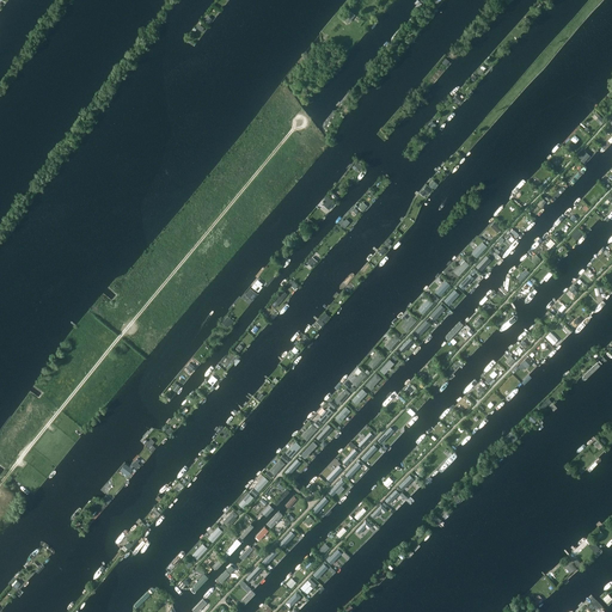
[(611,135),(597,152),(600,154),(601,155),(611,144),(611,135)]
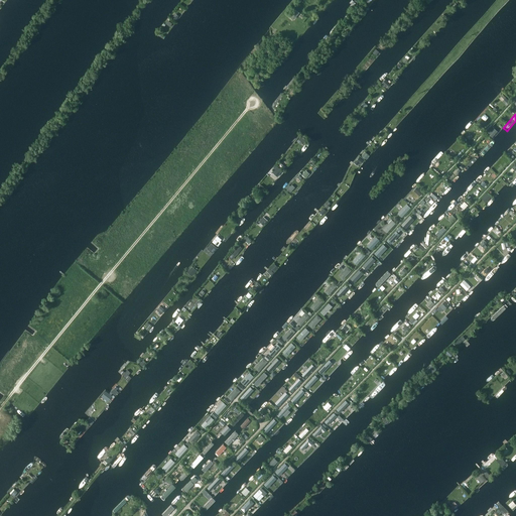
[(493,127),(488,133),(492,137),(497,132),(493,129),(494,128),(493,127)]
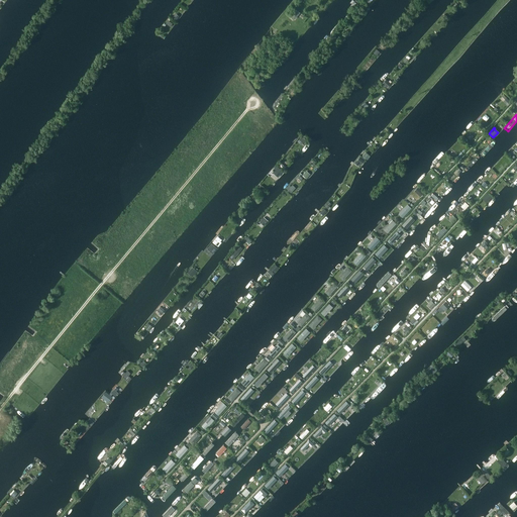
[(277,166),(274,170),(275,171),(280,175),(283,171),(277,166)]
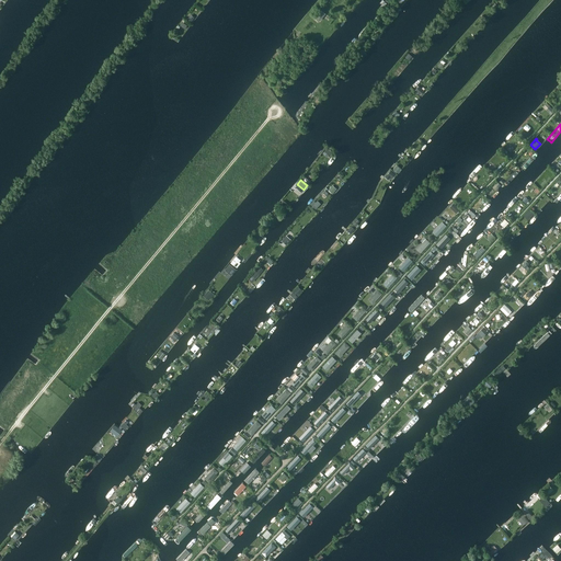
[(317,201),(312,206),(316,209),(321,204),(317,201)]
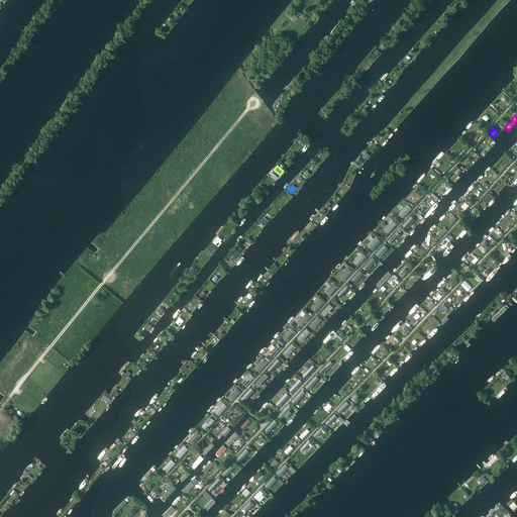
[(407,204),(411,207),(422,195),(418,192),(407,204)]
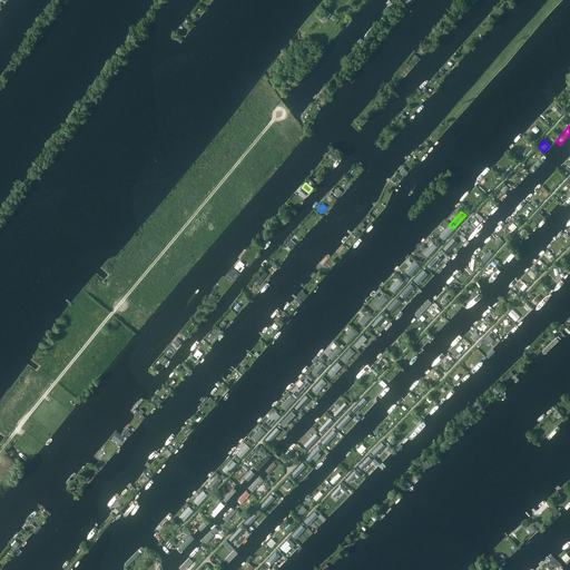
[(455,236),(459,239),(473,223),(470,219),(455,236)]
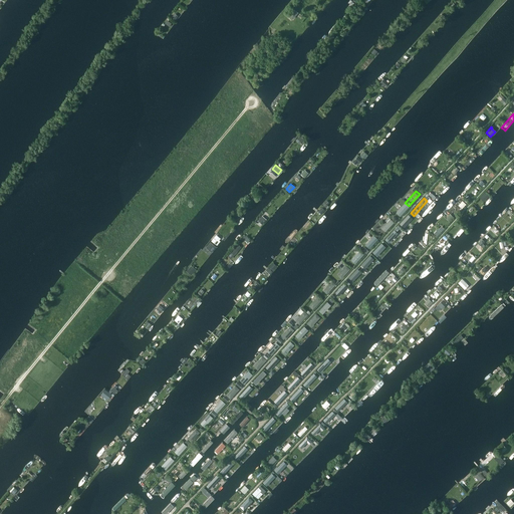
[(405,203),(395,214),(400,217),(409,206),(405,203)]
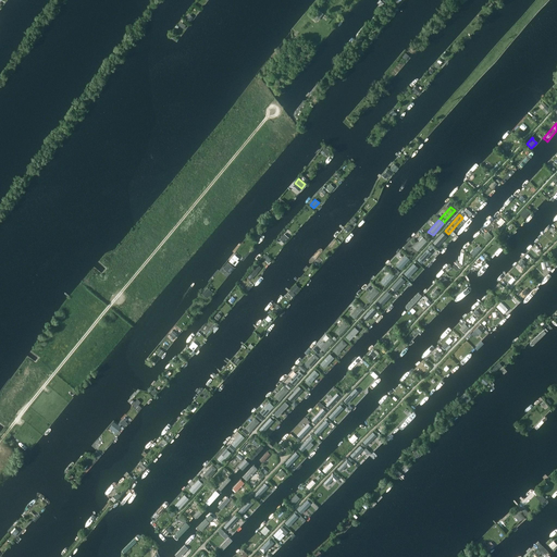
[(533,240),(536,243),(552,226),(549,224),(533,240)]
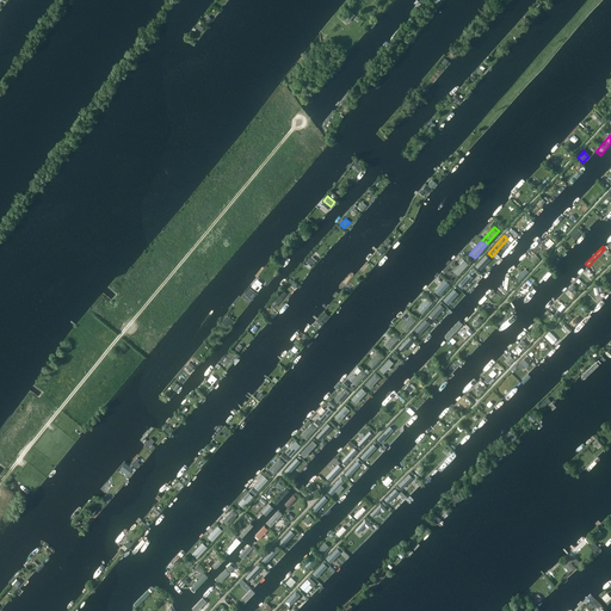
[(444,281),(449,285),(466,267),(461,263),(444,281)]
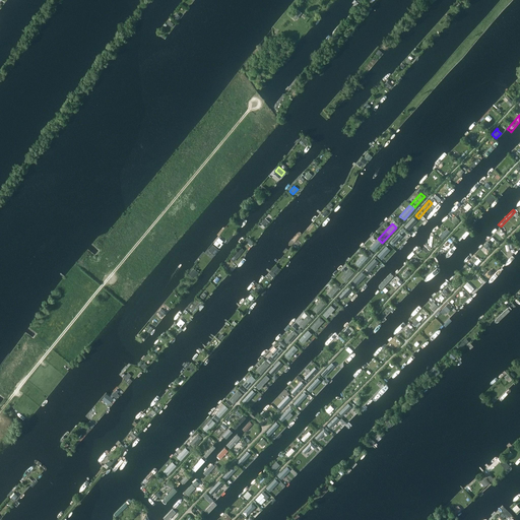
[(378,239),(366,252),(370,256),(382,243),(378,239)]
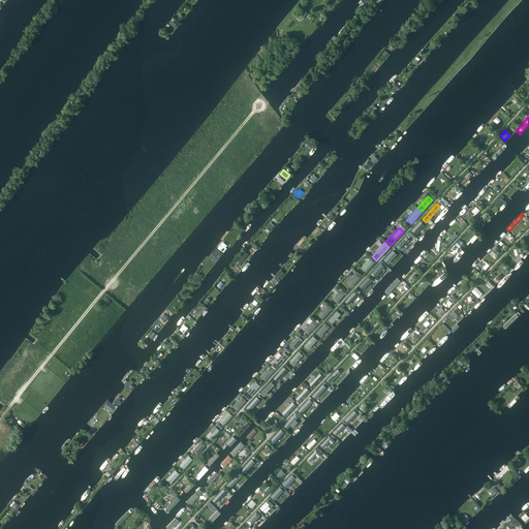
[(221,244),(218,248),(223,253),(227,248),(221,244)]
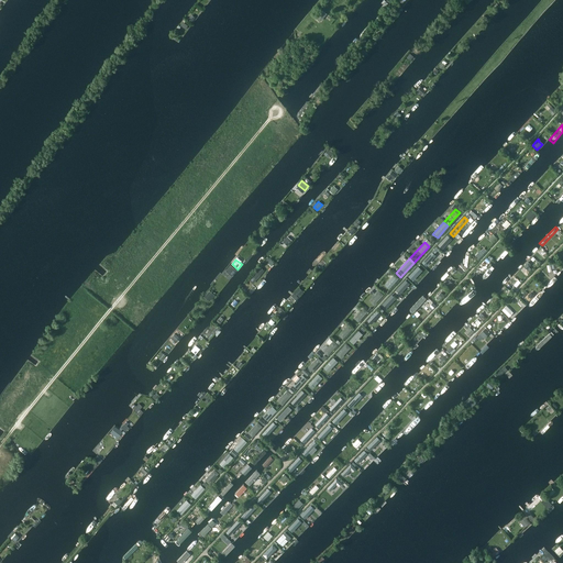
[(420,268),(423,271),(432,263),(429,260),(420,268)]
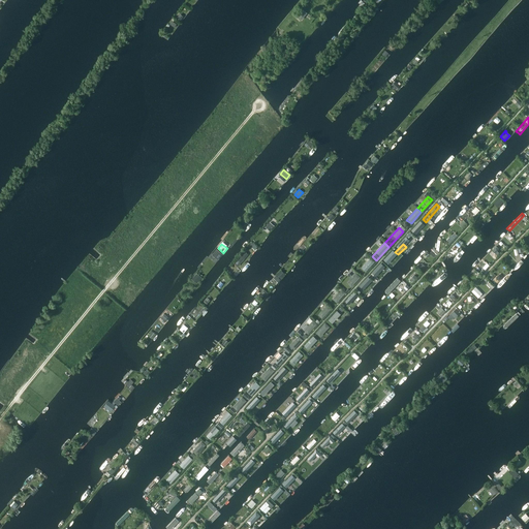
[(450,261),(454,265),(467,252),(464,248),(450,261)]
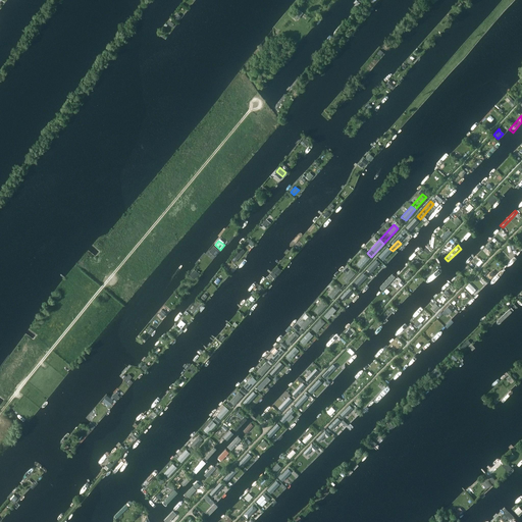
[(213,246),(210,250),(216,255),(219,251),(213,246)]
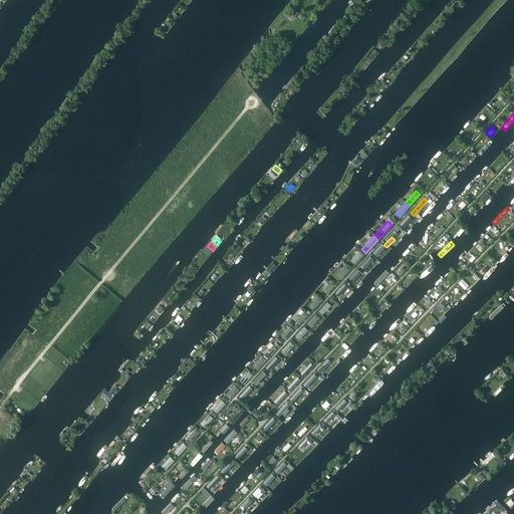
[(237,245),(229,255),(232,258),(241,248),(237,245)]
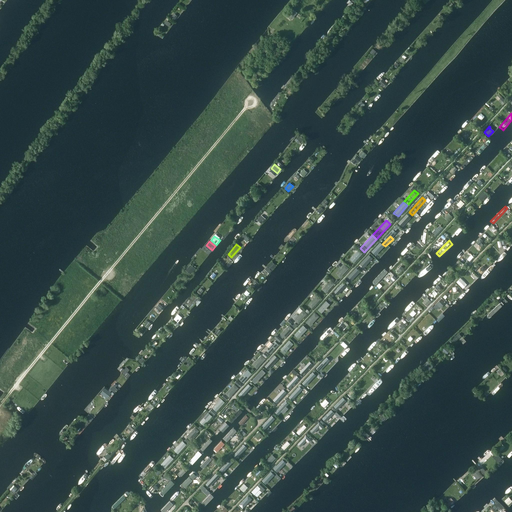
[(370,256),(373,259),(385,246),(382,244),(370,256)]
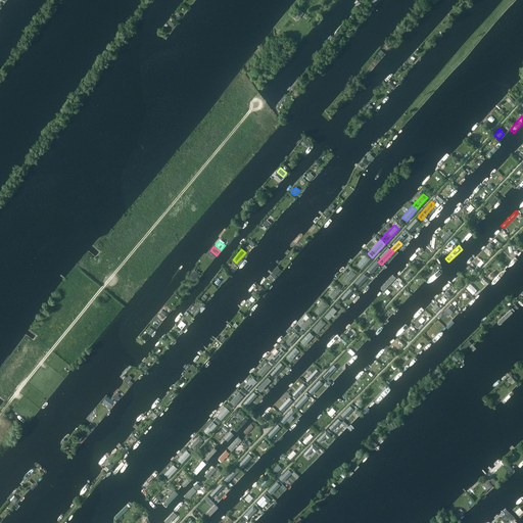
[(372,257),(368,253),(358,266),(361,270),(372,257)]
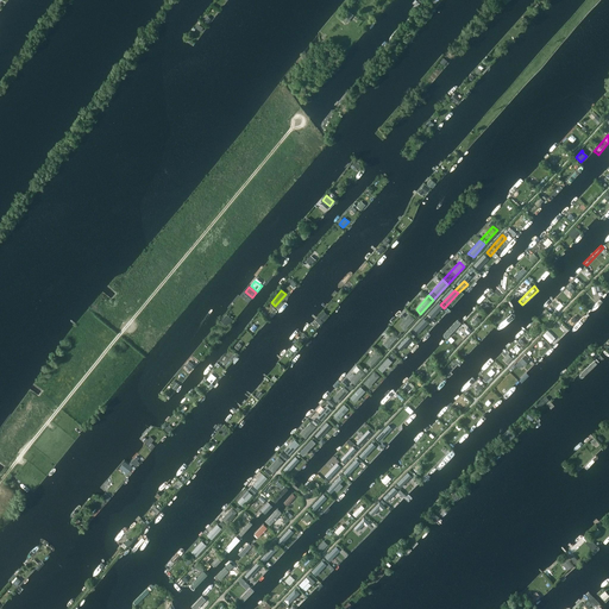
[(444,308),(440,305),(429,316),(433,319),(444,308)]
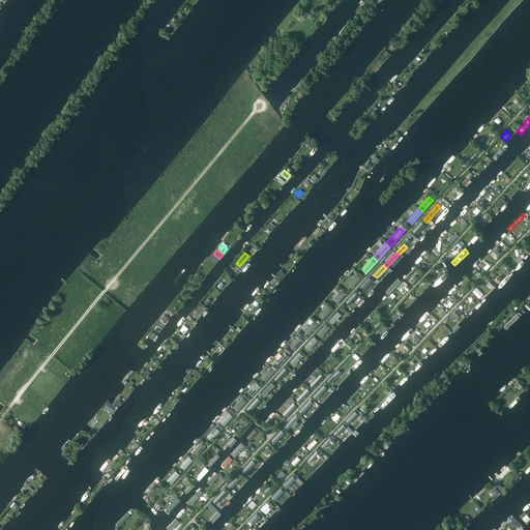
[(282,270),(277,275),(282,280),(286,274),(282,270)]
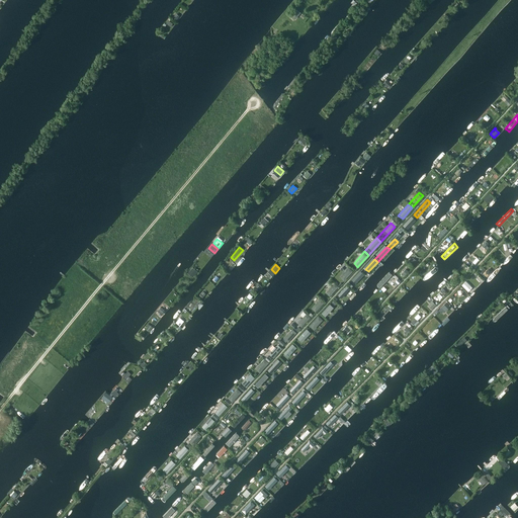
[(192,267),(189,272),(194,276),(198,272),(192,267)]
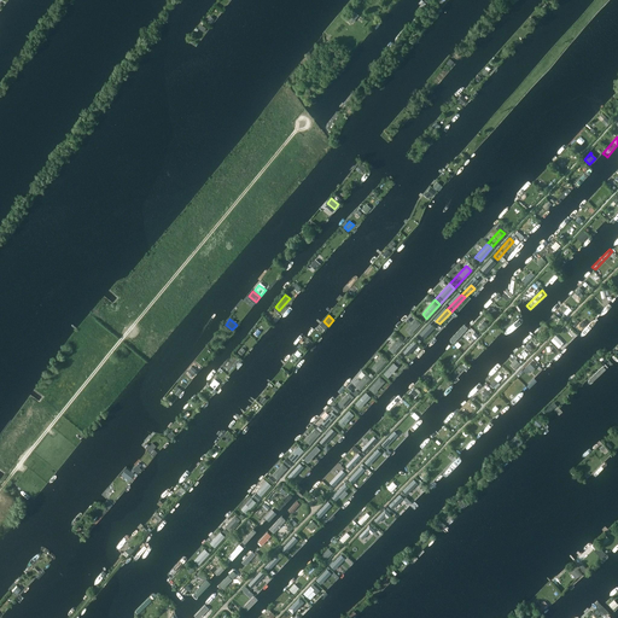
[(420,325),(415,320),(406,332),(410,337),(420,325)]
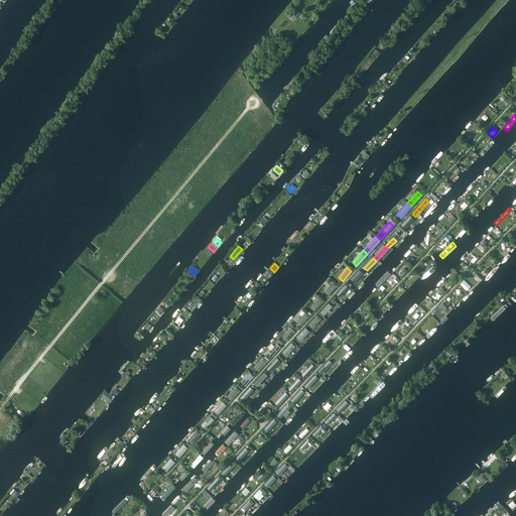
[(352,281),(355,284),(363,275),(359,272),(352,281)]
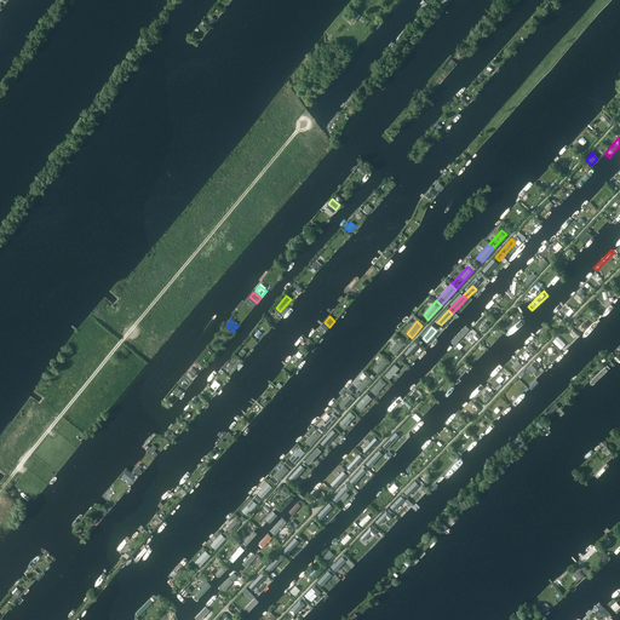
[(400,340),(389,351),(395,356),(406,345),(400,340)]
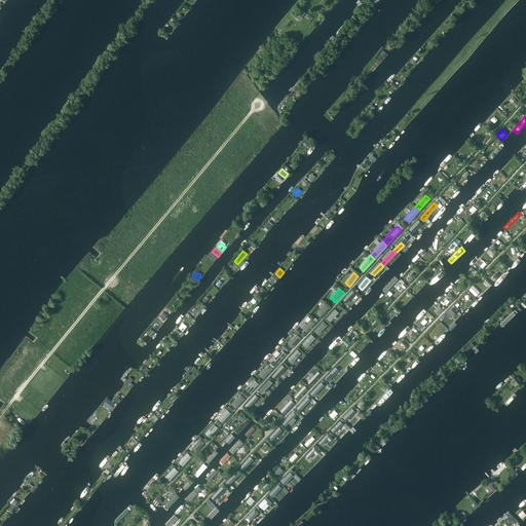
[(352,292),(344,301),(348,304),(357,295),(352,292)]
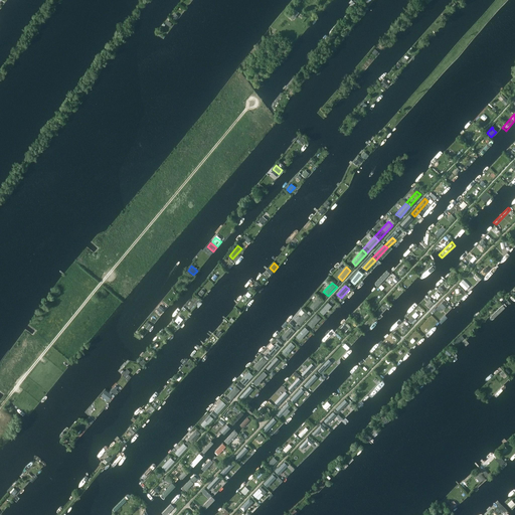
[(322,301),(318,298),(309,308),(313,311),(322,301)]
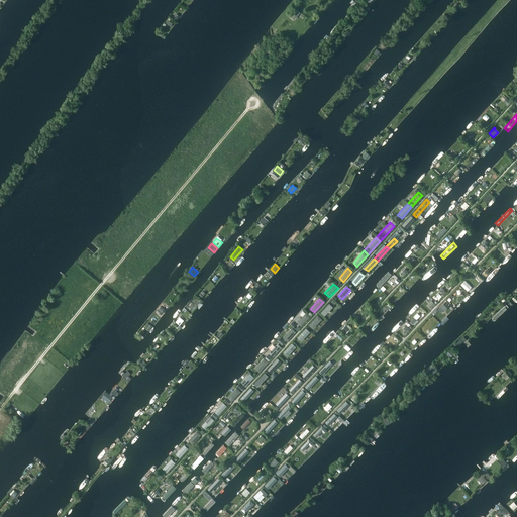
[(440,307),(437,310),(441,313),(448,306),(445,303),(440,307)]
